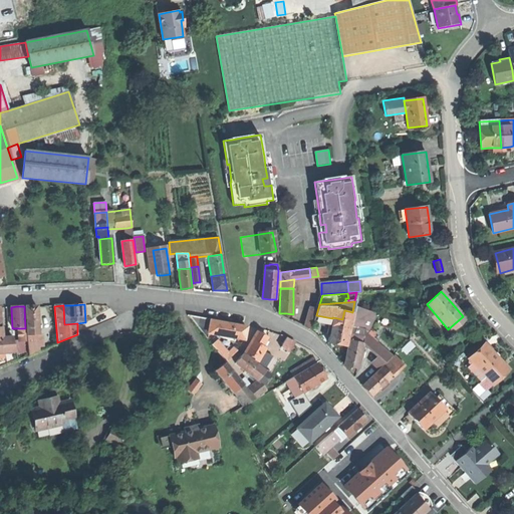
[(25,306),(26,332),(37,330),(36,306),(30,306),(25,306)]
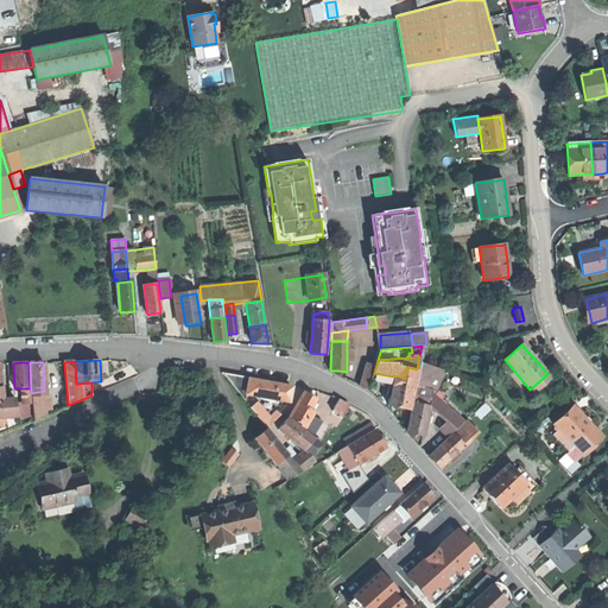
[(416,385),(425,387),(426,380),(425,380),(425,377),(429,377),(431,365),(420,362),(416,385)]
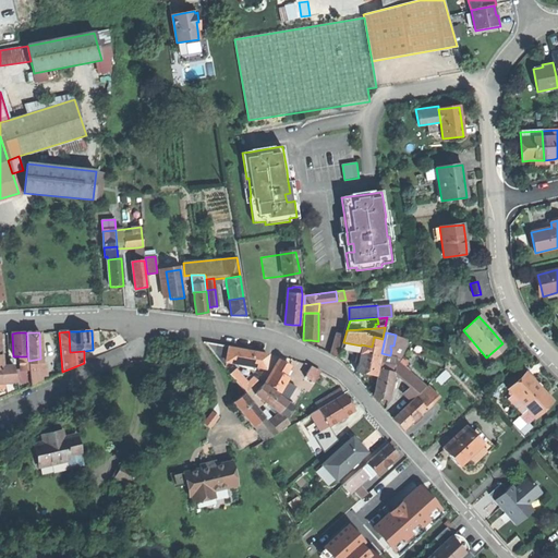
[(330,354),(338,358),(343,335),(337,334),(330,354)]
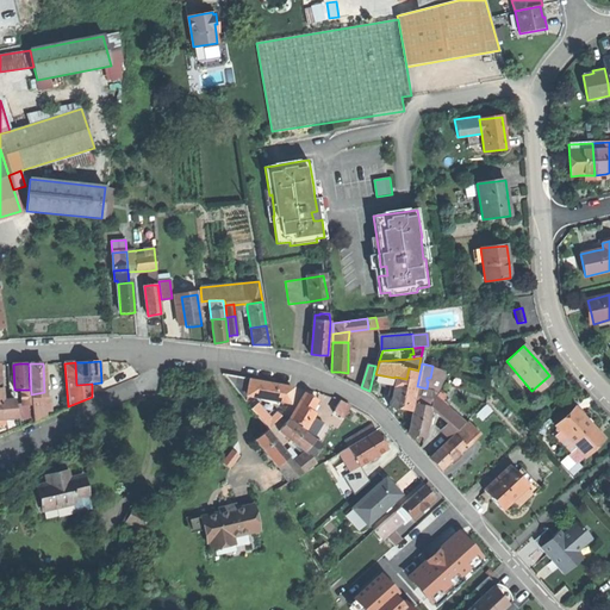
[(409,368),(406,379),(417,380),(418,371),(409,368)]
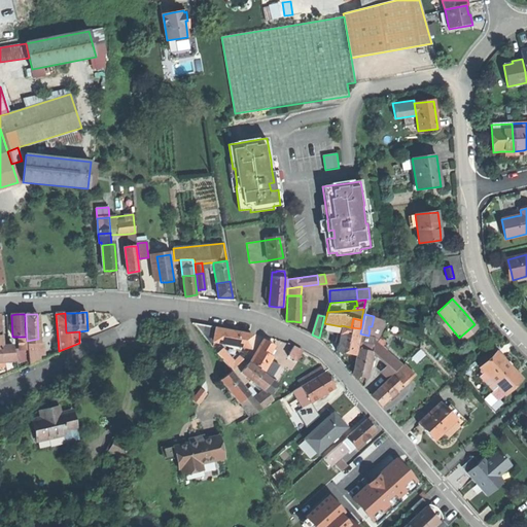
[(212,347),(214,341),(216,328),(216,327),(192,322),(212,347)]
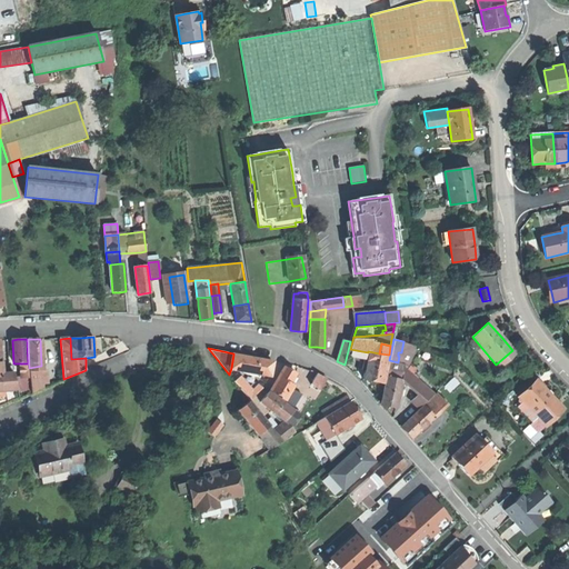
[(515,353),(512,350),(496,365),(499,368),(515,353)]
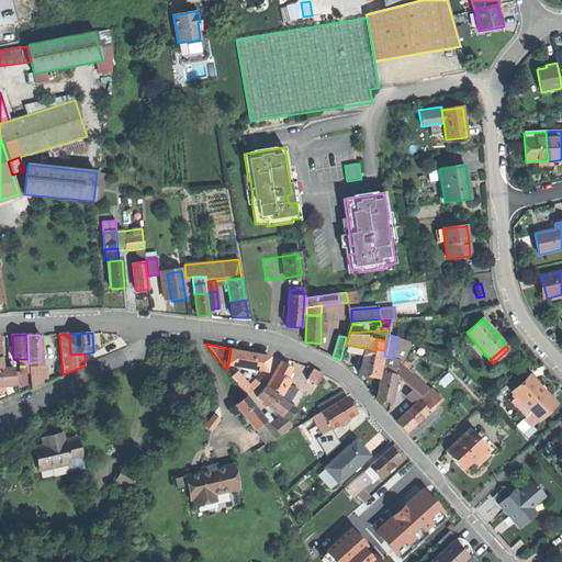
[(379,378),(384,350),(374,349),(363,347),(363,348),(359,373),(368,375),(379,378)]
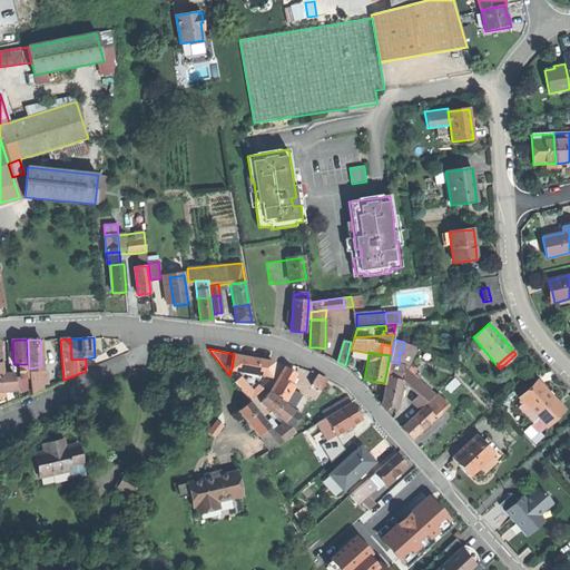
[(246,357),(234,355),(232,369),(244,371),(246,357)]
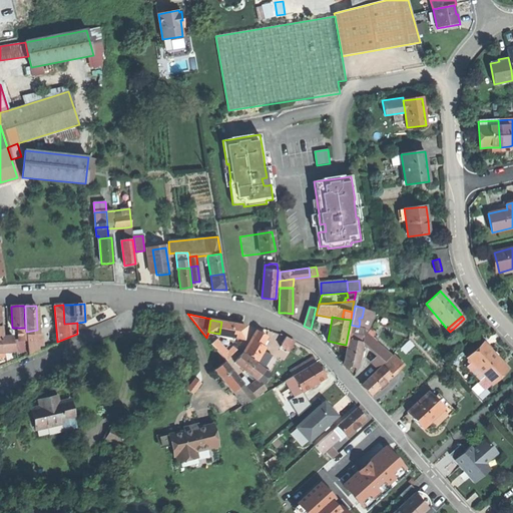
[(232,324),(221,322),(219,334),(227,336),(234,337),(243,338),(246,326),(232,324)]
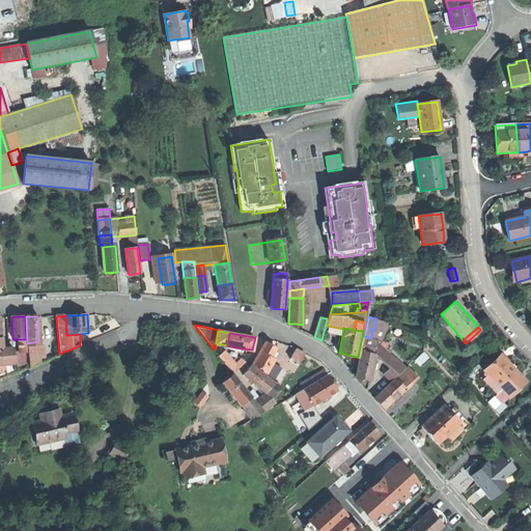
[(38,345),(38,341),(27,343),(26,343),(27,353),(27,359),(27,360),(39,359),(38,345)]
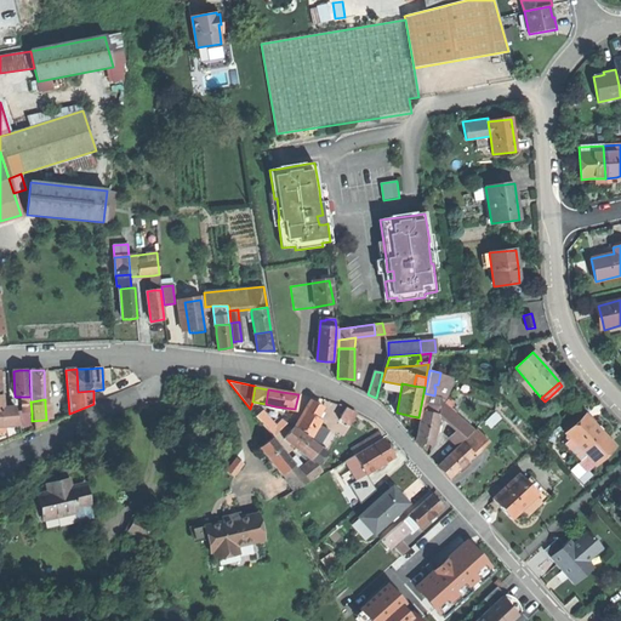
[(295,426),(308,433),(315,421),(318,417),(324,408),(317,404),(311,399),(295,426)]
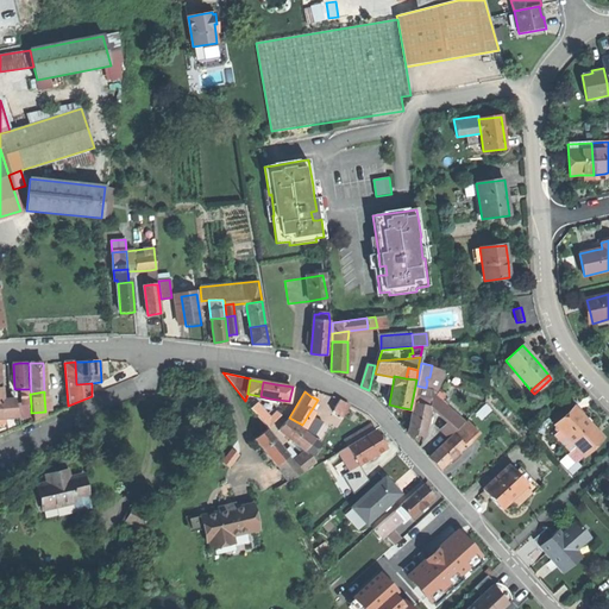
[(447,421),(457,429),(465,422),(432,394),(431,397),(429,406),(447,421)]
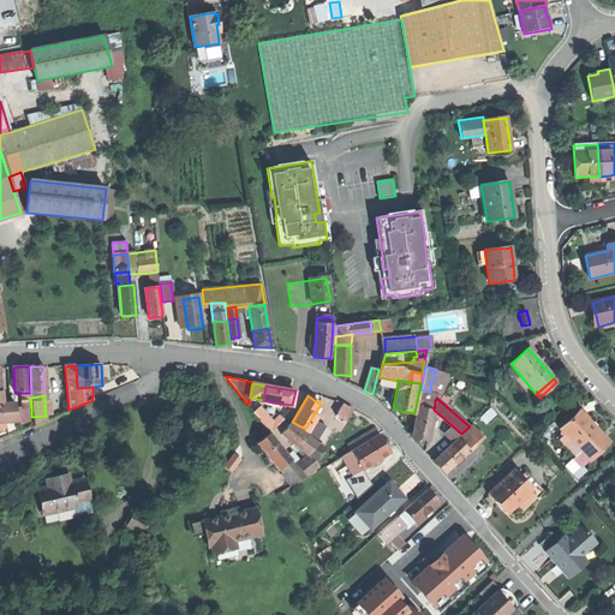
[(421,437),(429,439),(431,425),(431,421),(434,410),(435,401),(418,399),(417,406),(418,406),(412,436),(421,437)]
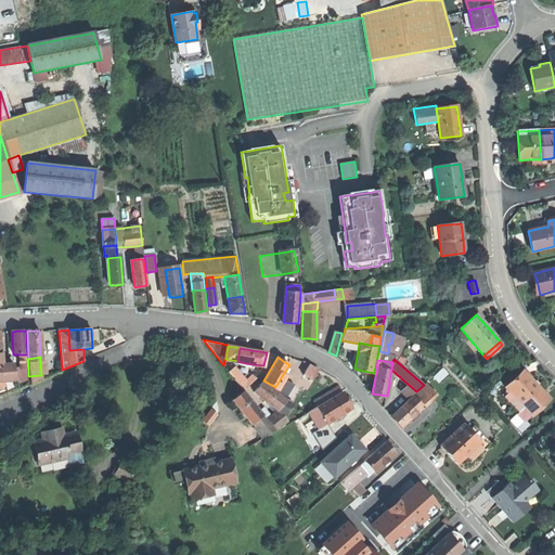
[(2,379),(16,378),(14,369),(13,364),(2,365),(2,379)]
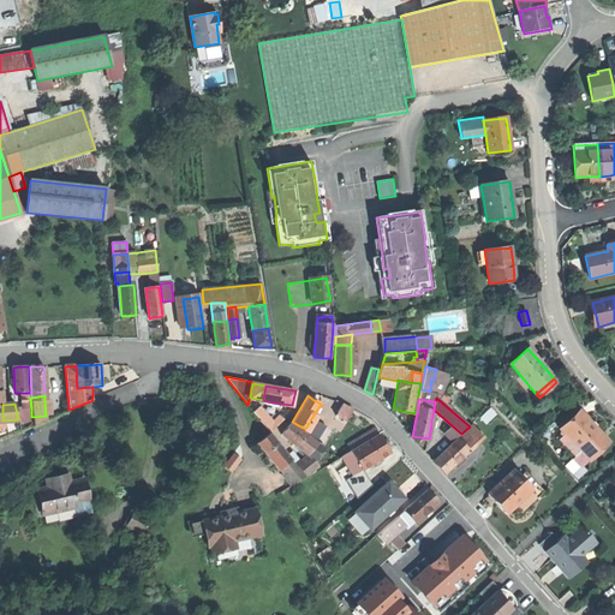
[(340,417),(350,422),(357,410),(347,405),(340,417)]
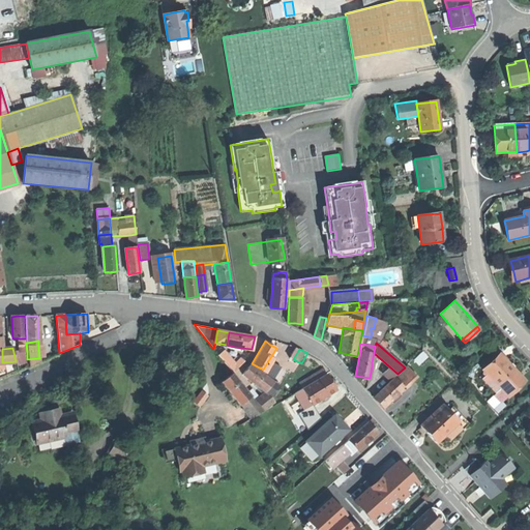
[(218,355),(225,362),(230,358),(224,351),(218,355)]
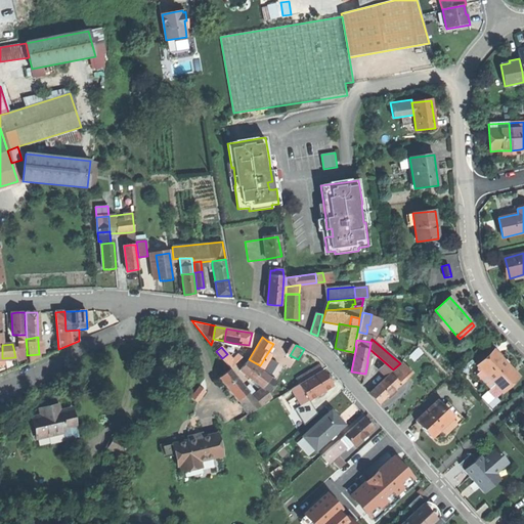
[(27,354),(27,348),(19,348),(13,348),(15,357),(27,354)]
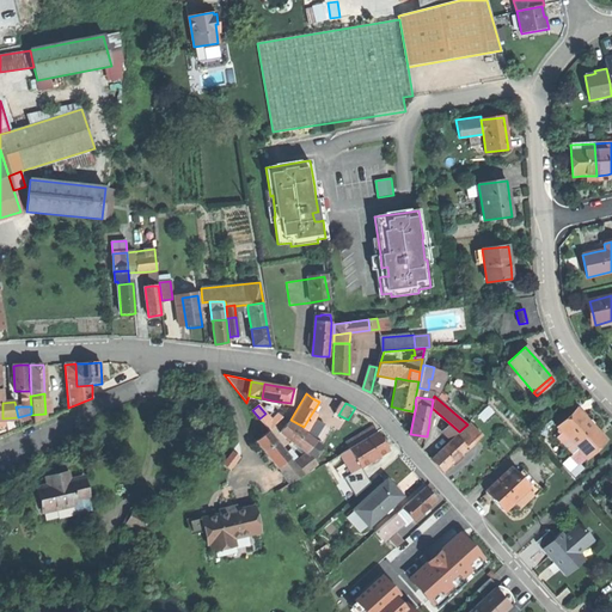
[(580,408),(576,410),(588,422),(591,420),(586,414),(580,408)]
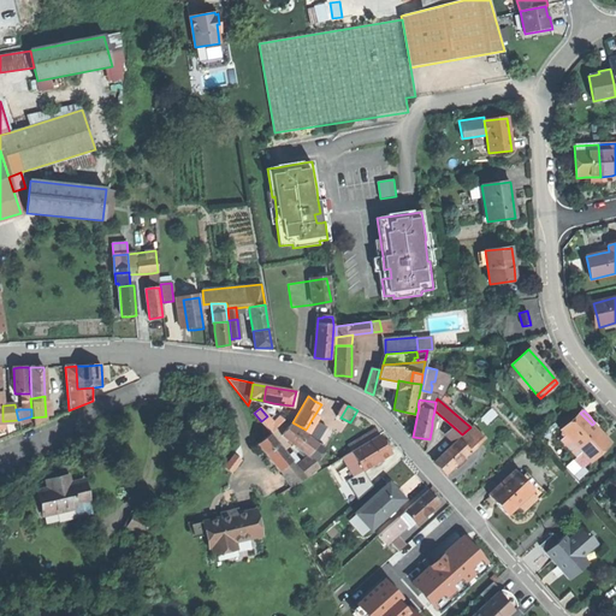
[(580,413),(561,430),(566,434),(581,451),(590,460),(591,461),(609,444),(596,428),(592,425),(580,413)]
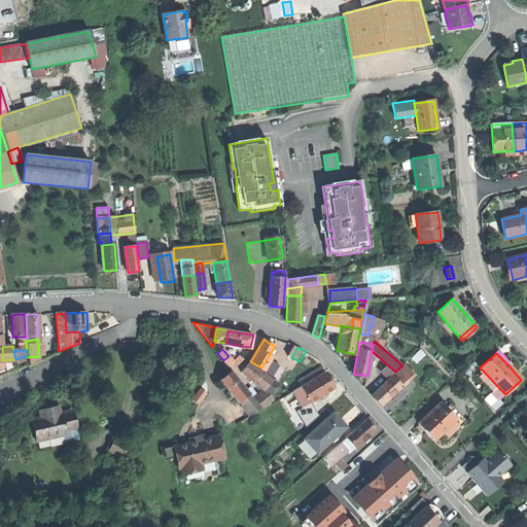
[(39,359),(39,356),(27,357),(27,364),(39,359)]
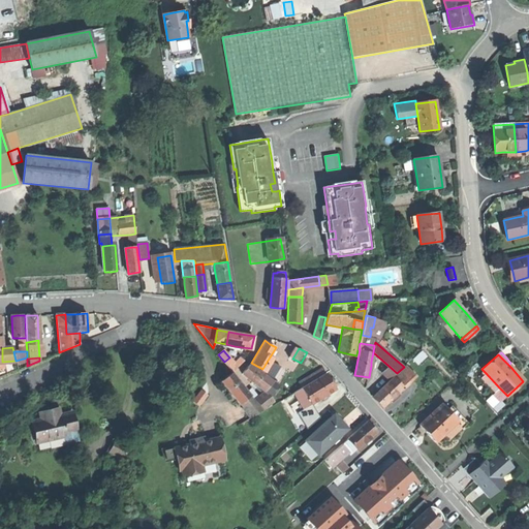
[(224,362),(232,371),(238,367),(229,358),(224,362)]
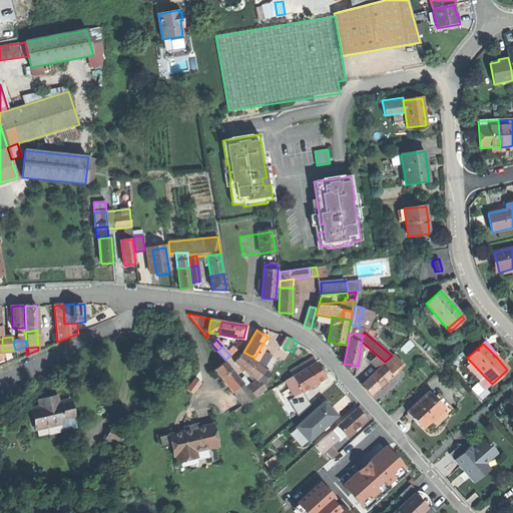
[(254,359),(266,367),(272,357),(264,351),(261,348),(254,358),(254,359)]
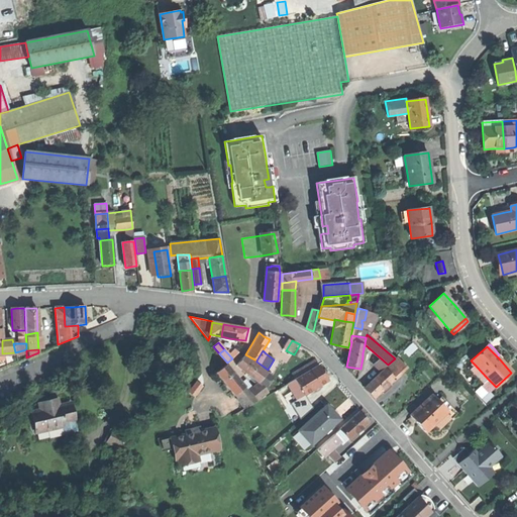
[(236,366),(239,368),(247,357),(244,355),(240,360),(236,366)]
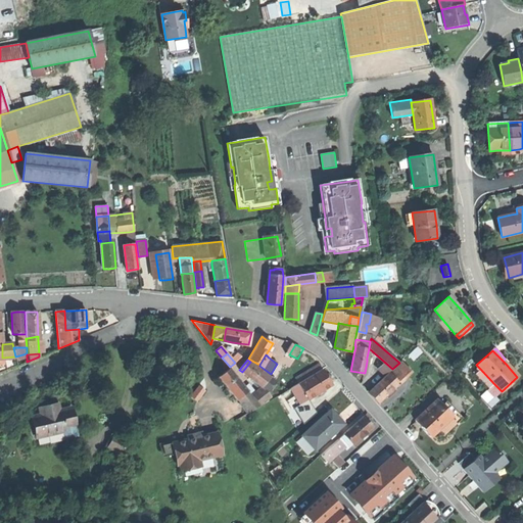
[(242,372),(263,387),(263,386),(266,383),(271,387),(276,381),(250,362),(242,372)]
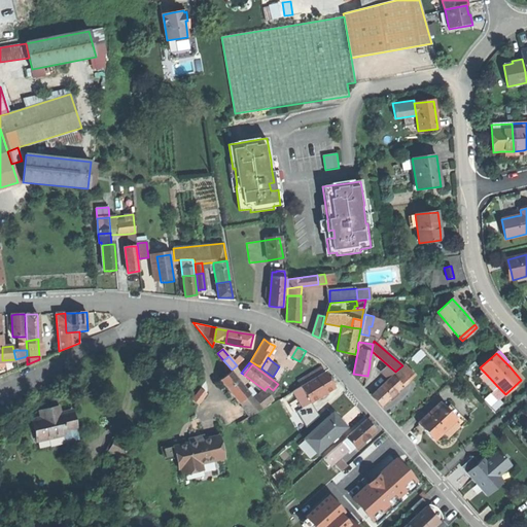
[(388,378),(395,372),(387,364),(381,371),(388,378)]
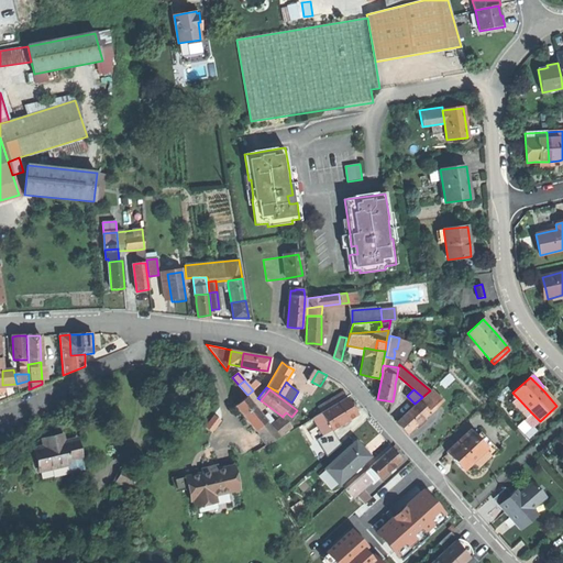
[(432,389),(419,401),(430,412),(443,400),(432,389)]
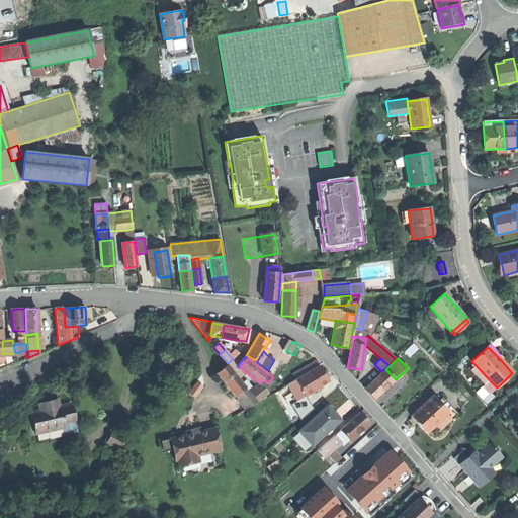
[(291,374),(295,379),(318,365),(315,360),(291,374)]
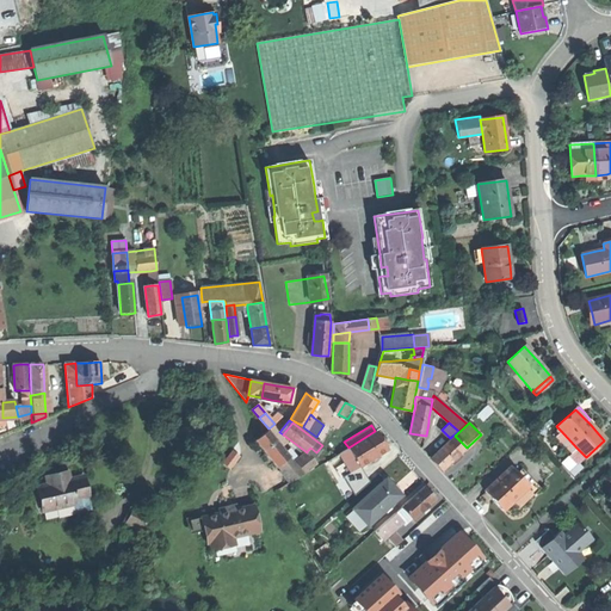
[(261,436),(257,440),(277,467),(283,462),(290,456),(269,430),(261,436)]
